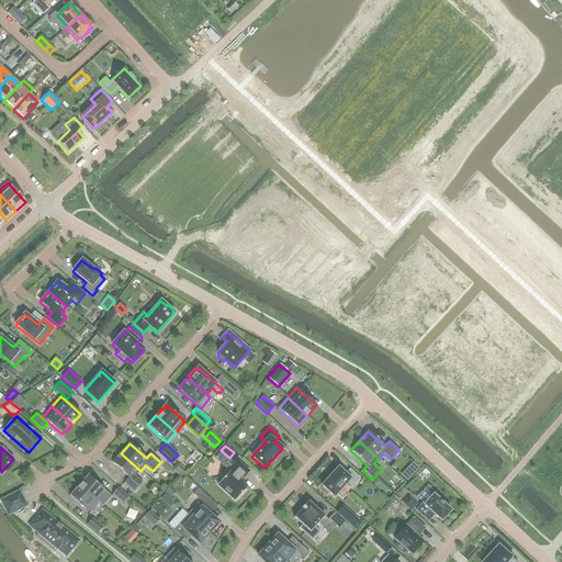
[(121,453),(112,463),(128,478),(124,483),(134,492),(143,482),(135,476),(141,471),(121,453)]
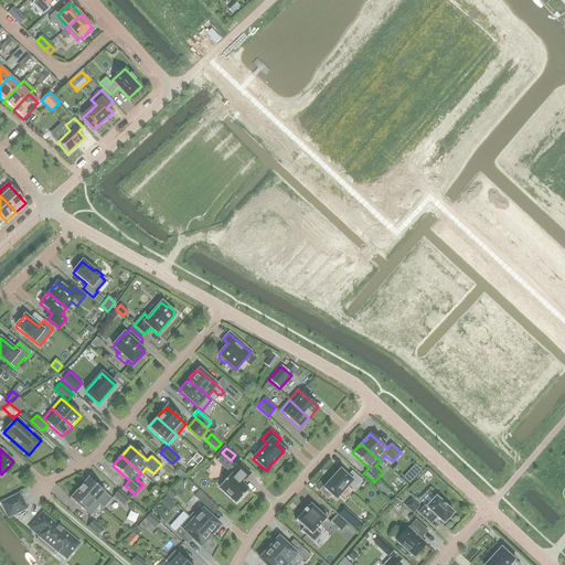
[(231,473),(219,487),(220,488),(220,487),(236,502),(236,503),(248,490),(247,490),(242,484),(245,480),(245,481),(251,475),(240,465),(234,471),(232,475),(231,473)]
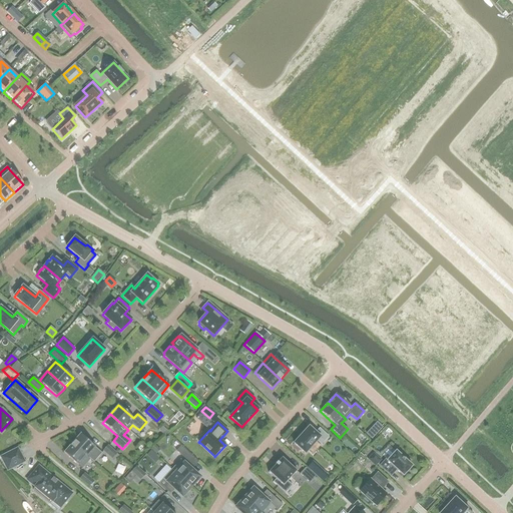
[(294,443),(305,454),(317,441),(321,445),(329,437),(319,428),(315,433),(309,427),(303,433),(303,434),(300,437),(299,437),(294,443)]
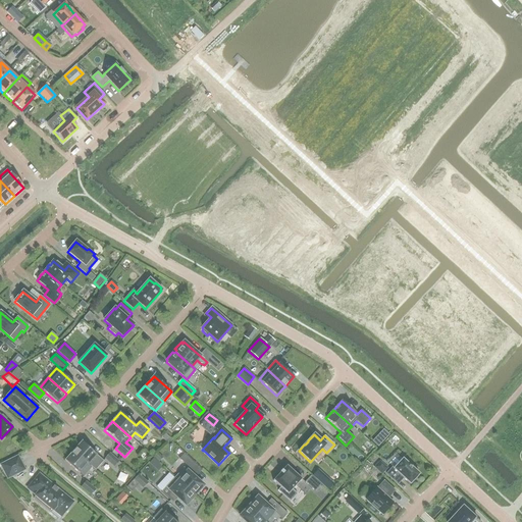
[(96,455),(82,441),(73,452),(88,464),(96,455)]
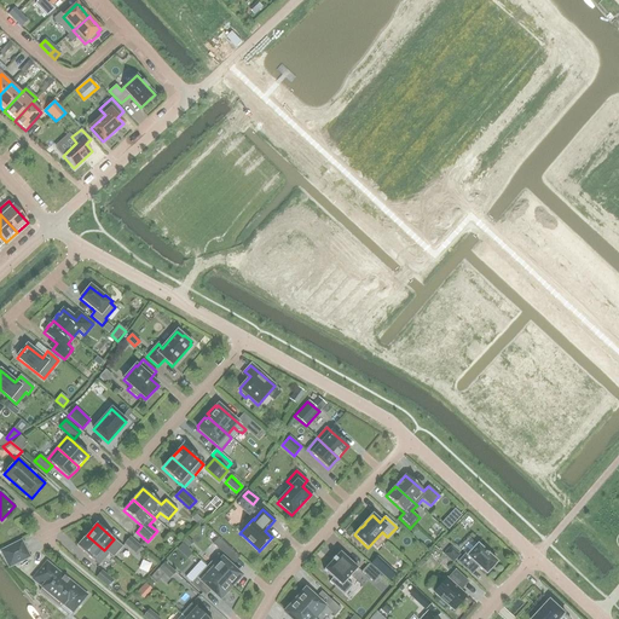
[(77,547),(94,562),(98,566),(109,554),(104,550),(87,536),(77,547)]
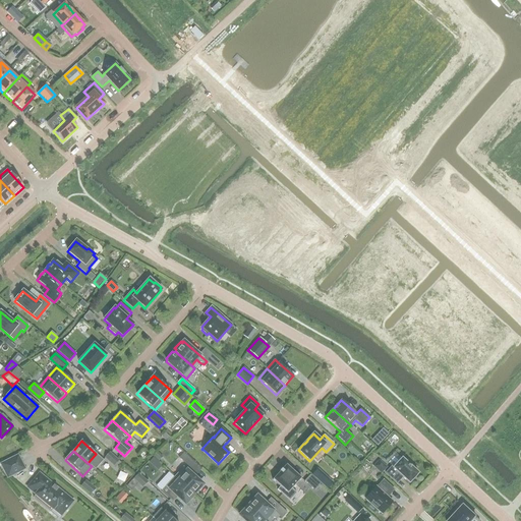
[(119,461),(109,453),(105,458),(114,467),(119,461)]
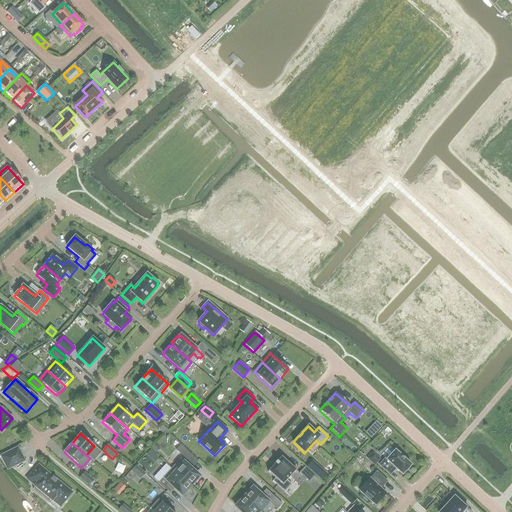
[(190,463),(195,459),(180,445),(175,450),(190,463)]
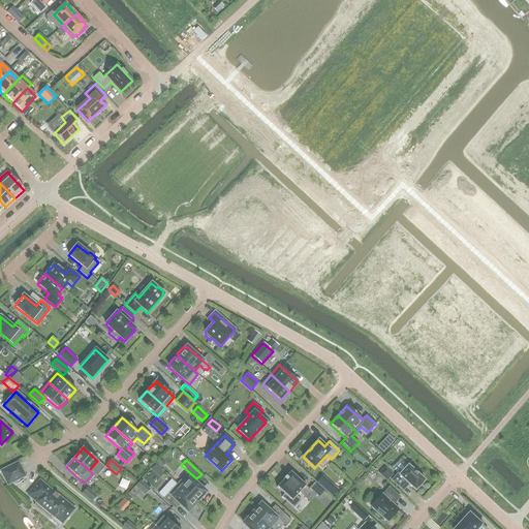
[(395,475),(391,479),(403,491),(408,485),(415,491),(425,480),(408,465),(402,461),(394,470),(397,473),(395,475)]
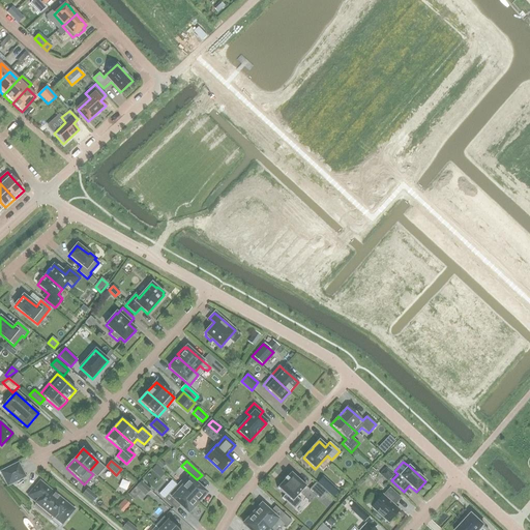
[(24,477),(18,464),(1,472),(7,486),(24,477)]
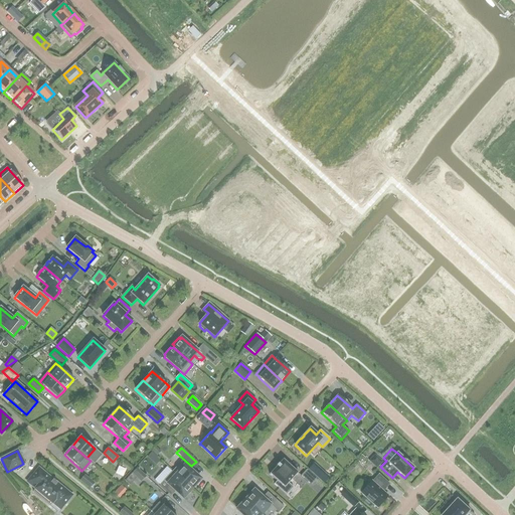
[(374,455),(369,461),(376,468),(382,462),(374,455)]
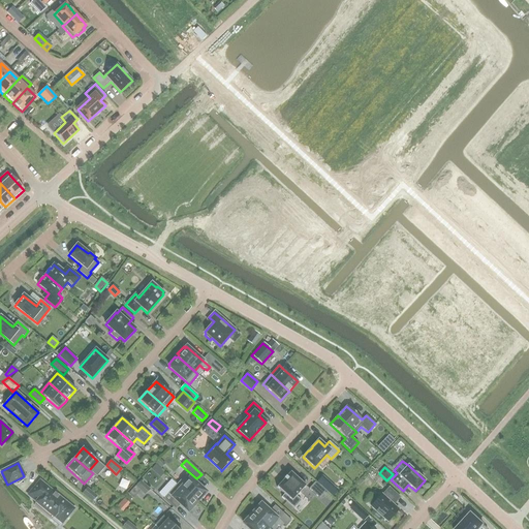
[(290,472),(276,488),(284,494),(281,497),(293,508),(301,500),(297,496),(306,486),(290,472)]
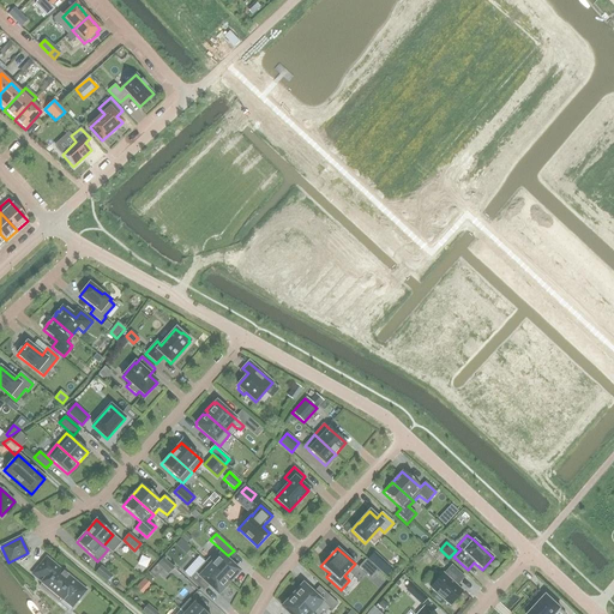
[(229,583),(239,571),(216,551),(205,561),(229,583)]
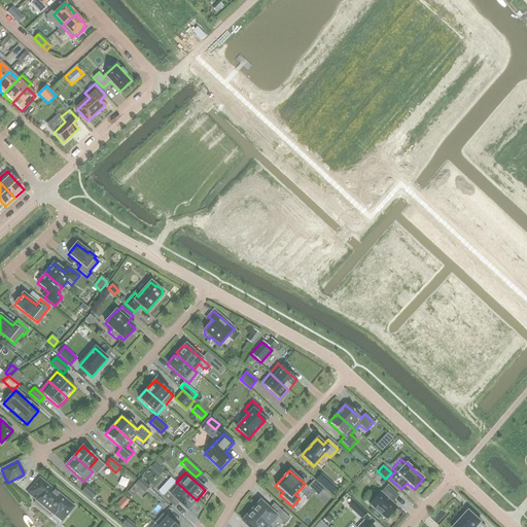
[(321,475),(315,481),(325,490),(331,483),(321,475)]
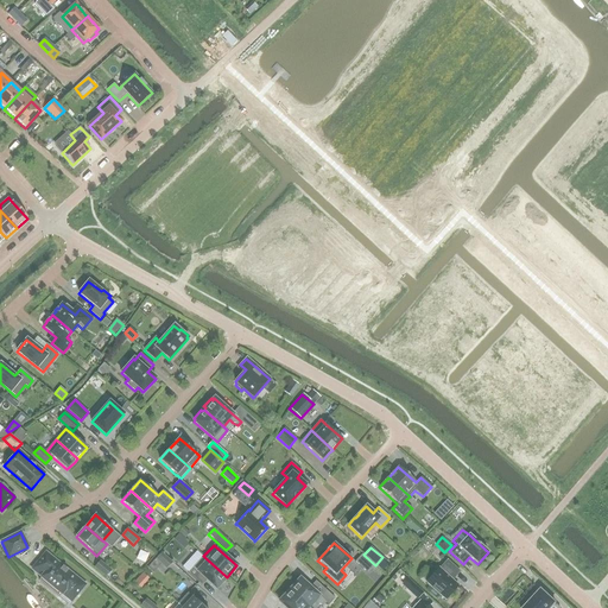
[(69,603),(75,596),(84,586),(43,551),(27,569),(36,576),(35,577),(59,597),(61,596),(69,603)]
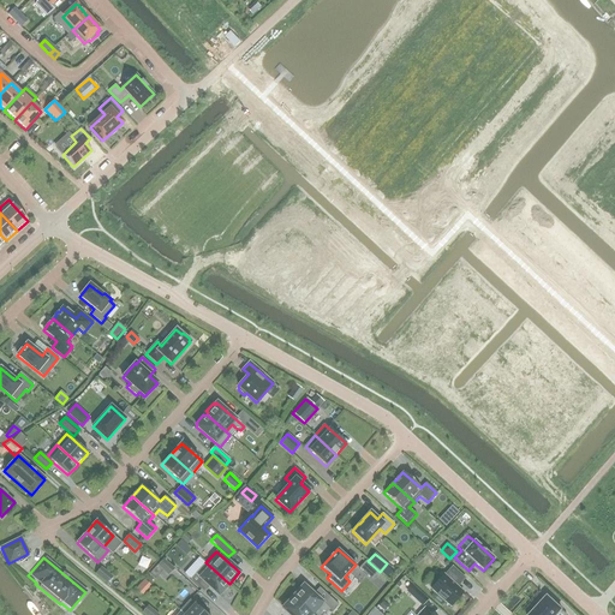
[(157,566),(168,575),(174,569),(163,560),(157,566)]
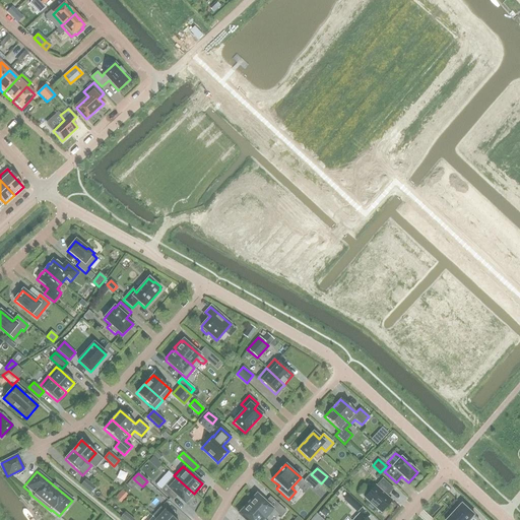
[(304,480),(314,490),(319,483),(310,474),(304,480)]
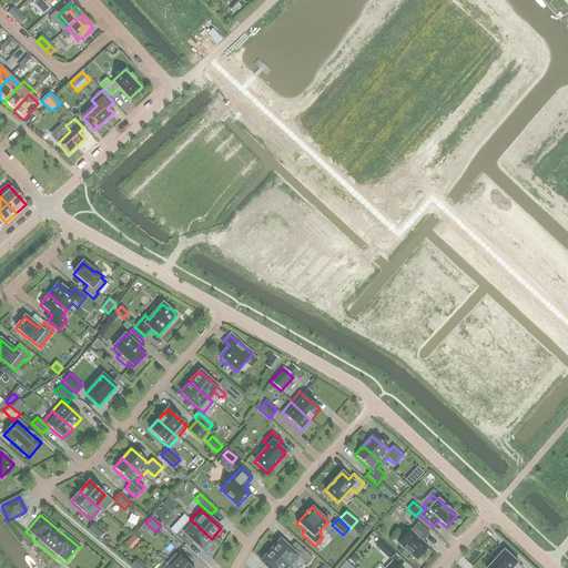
[(190,519),(175,536),(184,544),(189,538),(202,550),(211,539),(190,519)]
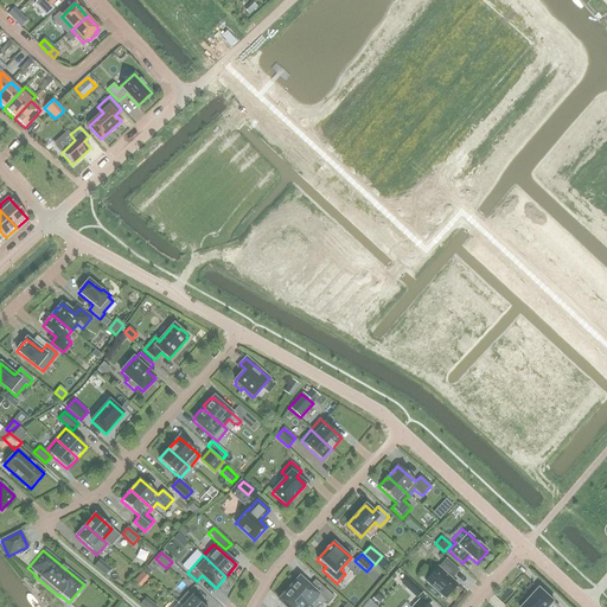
[(100,560),(94,567),(106,576),(109,573),(110,569),(100,560)]
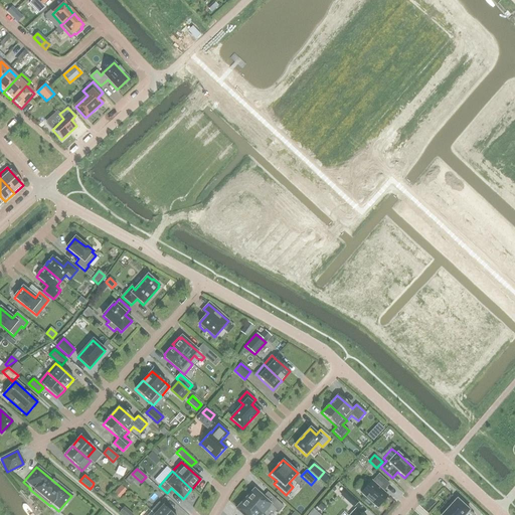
[(387,496),(382,491),(389,484),(378,475),(372,482),(371,481),(360,493),(377,508),(387,496)]
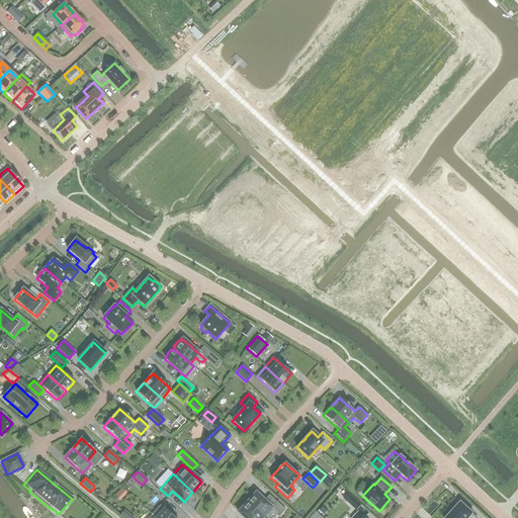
[(321,482),(314,489),(322,497),(329,490),(321,482)]
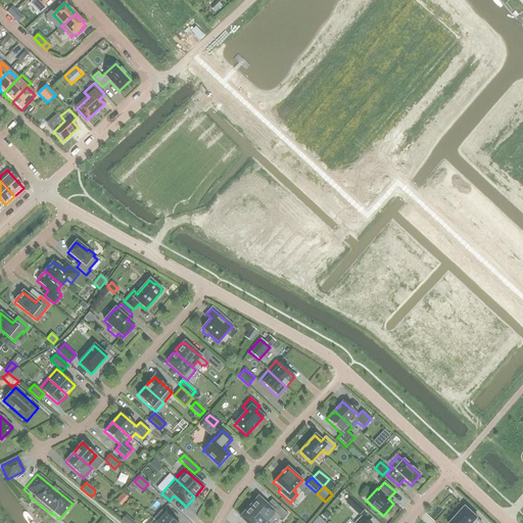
[(122,507),(130,498),(124,493),(116,502),(122,507)]
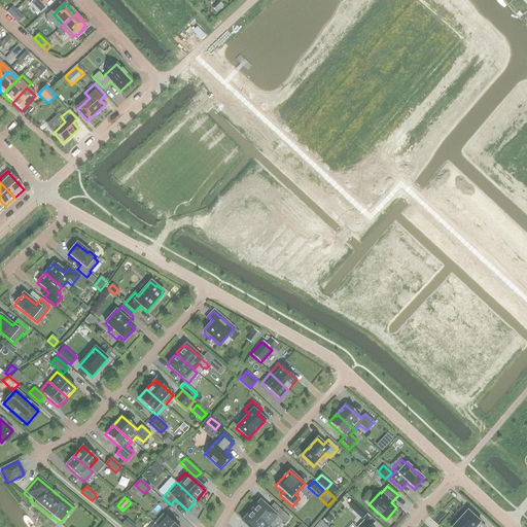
[(259,501),(251,512),(267,526),(273,521),(276,524),(280,525),(282,522),(284,524),(290,519),(281,511),(276,516),(268,510),(259,501)]
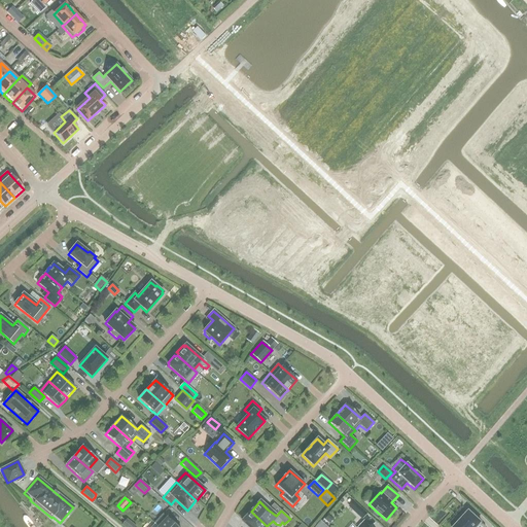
[(361,507),(356,514),(362,520),(367,514),(361,507)]
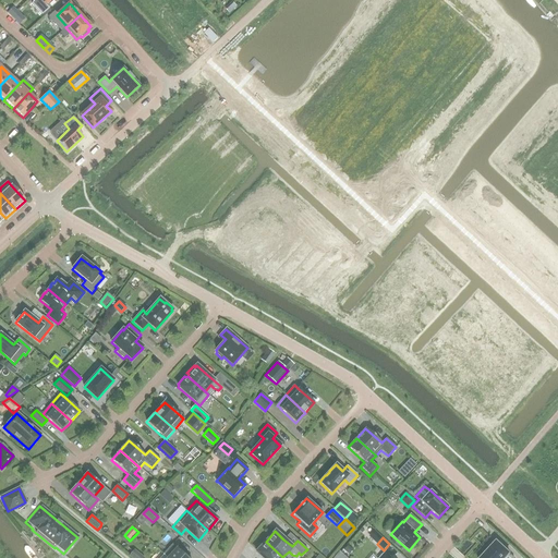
[(266,542),(256,553),(262,557),(281,557),(282,557),(266,542)]
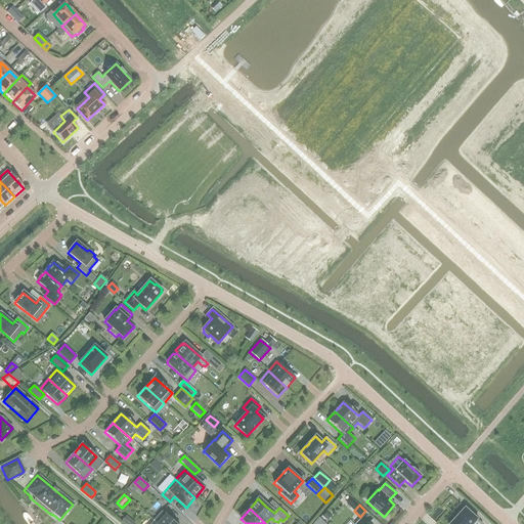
[(474,523),(477,521),(478,521),(478,520),(478,519),(477,519),(467,510),(466,509),(466,510),(460,516),(455,520),(451,523),(474,523)]
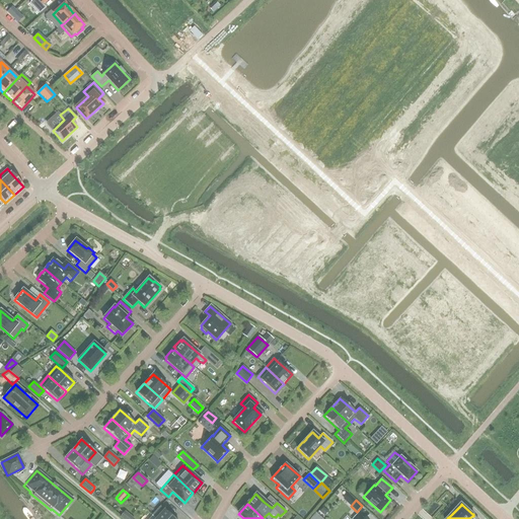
[(156,518),(155,518),(174,518),(160,506),(152,516),(155,518),(156,518)]
